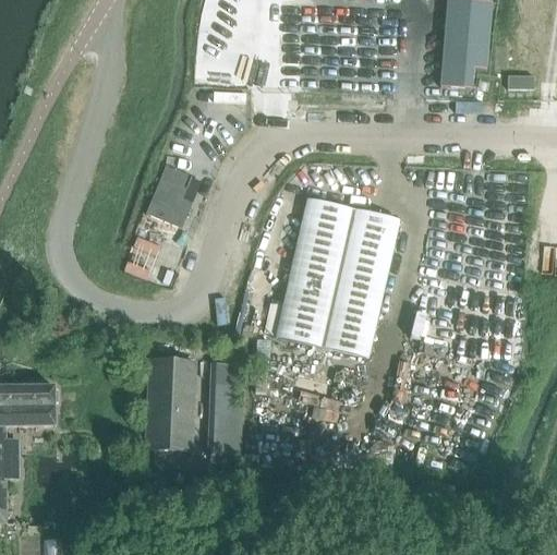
[(440,85),(471,87),(472,67),(486,68),(491,0),(447,0),(440,85)]
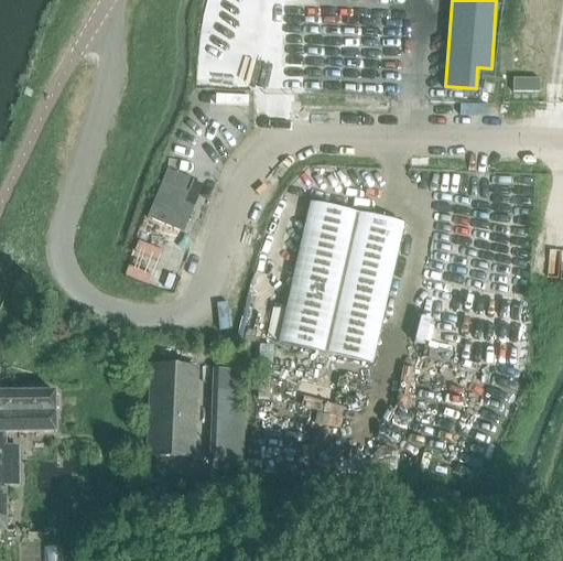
[(515,75),(515,88),(541,88),(541,75),(515,75)]
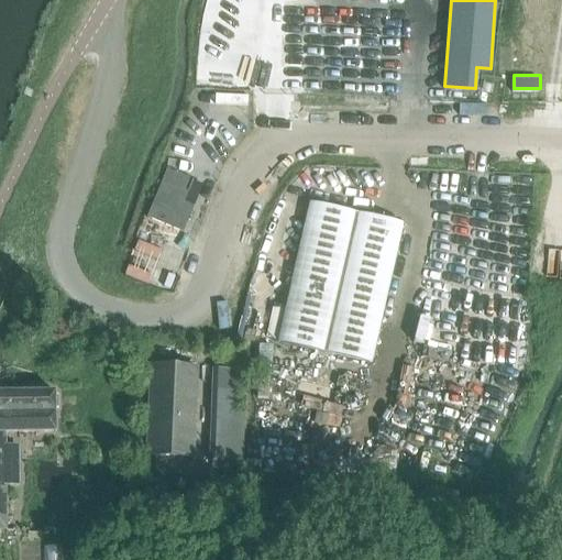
[(147,213),(183,228),(194,204),(184,200),(194,176),(167,166),(147,213)]
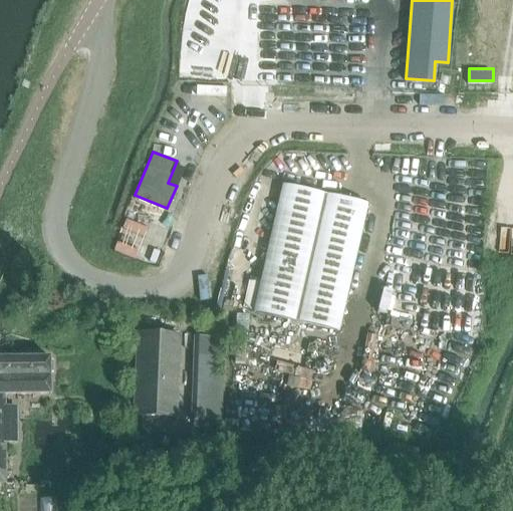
[(255,308),(297,317),(325,191),(283,182),(255,308)]
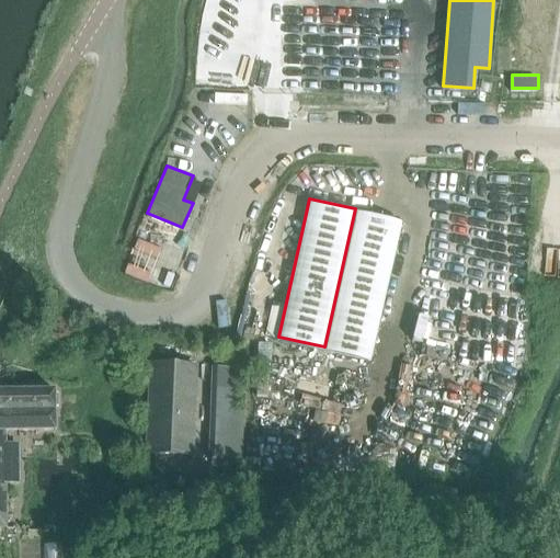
[(355,208),(324,346),(370,357),(401,219),(355,208)]
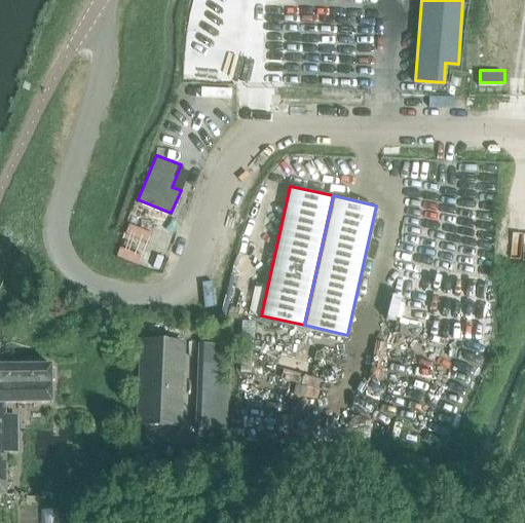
[(141,337),(137,422),(181,424),(185,339),(141,337)]
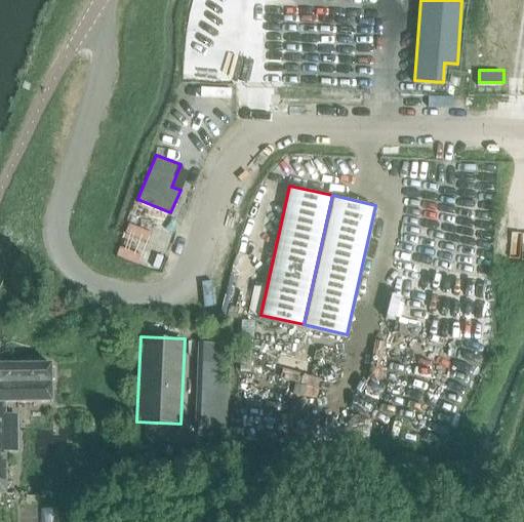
[(0,489),(7,489),(7,450),(7,413),(7,400),(51,399),(51,363),(0,362),(0,489)]
